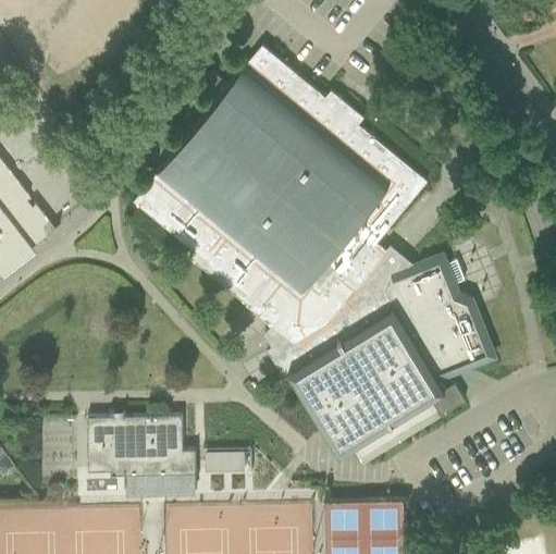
[(151,182),(134,202),(175,236),(195,253),(190,258),(247,305),(246,306),(272,327),(264,335),(272,348),(268,351),(283,377),(288,372),(289,376),(325,432),(340,457),(354,448),(355,450),(363,464),(442,417),(466,402),(455,385),(445,391),(441,382),(433,371),(451,365),(464,370),(485,362),(492,347),(478,311),(477,308),(451,298),(455,285),(465,282),(457,261),(447,266),(433,259),(408,269),(386,250),(378,244),(387,231),(428,182),(359,125),(366,119),(344,100),(340,97),(332,91),(326,98),(307,82),(297,74),(263,46),(248,63),(247,62),(233,79),(232,82),(229,85),(220,95),(205,114),(198,122),(168,159),(162,165),(153,175),(156,176),(151,182)]
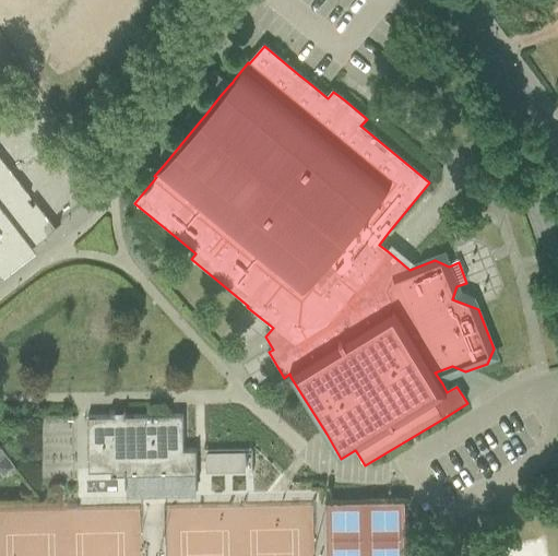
[(213,72),(204,82),(221,95),(229,85),(213,72)]
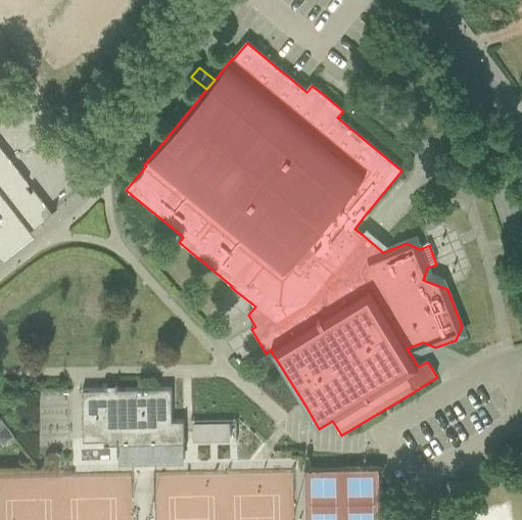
[(0,254),(56,210),(55,210),(50,215),(32,191),(29,194),(25,189),(28,186),(0,150),(0,254)]
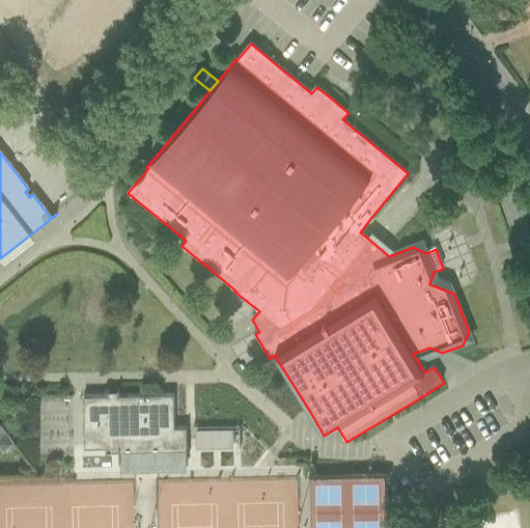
[(174,396),(164,397),(84,398),(85,450),(119,449),(119,453),(188,452),(187,429),(175,429),(174,396)]
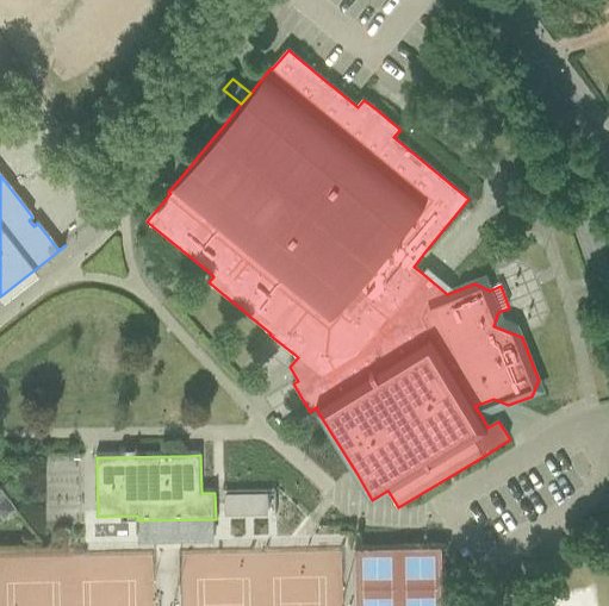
[(0,524),(17,512),(1,492),(0,492),(0,524)]
